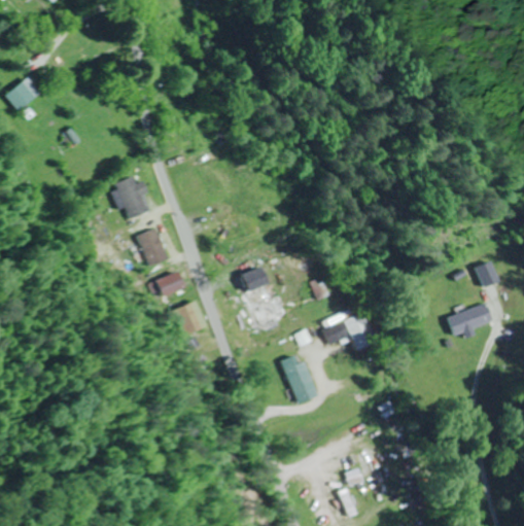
[(5,94),(18,110),(39,94),(27,77),(5,94)]
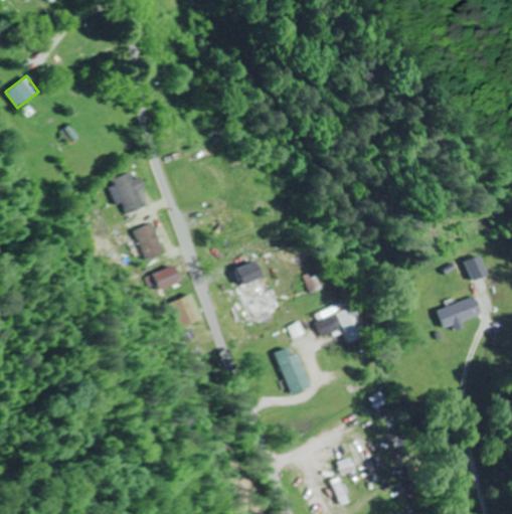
[(148,205),(137,177),(132,179),(129,172),(111,180),(118,197),(119,196),(127,214),(148,205)]
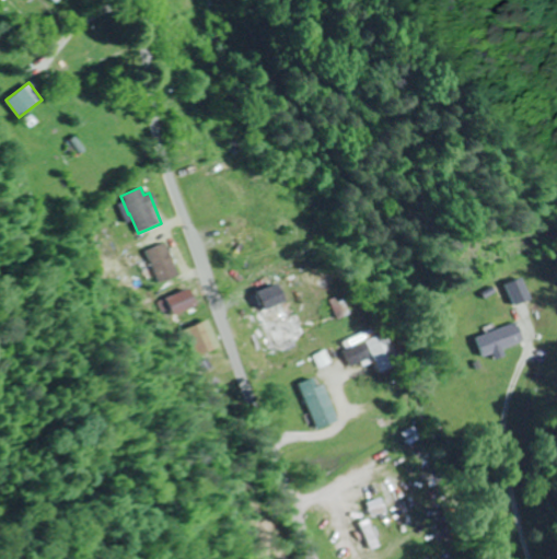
[(146,252),(160,283),(180,274),(165,242),(146,252)]
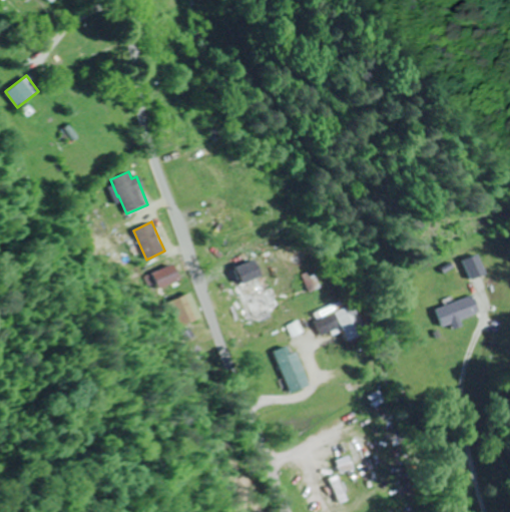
[(232,268),(253,318),(274,310),(252,259),(232,268)]
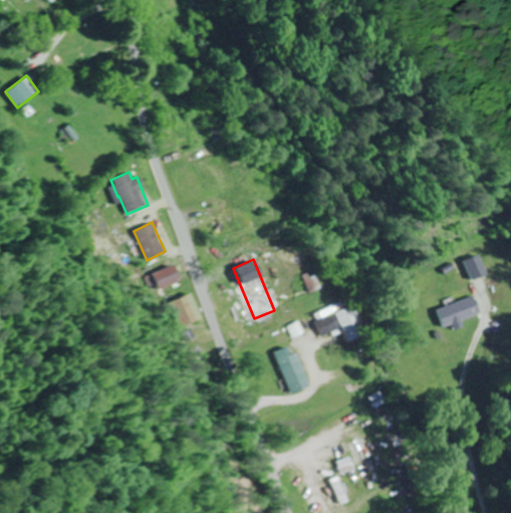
[(152,275),(160,290),(181,279),(173,264),(152,275)]
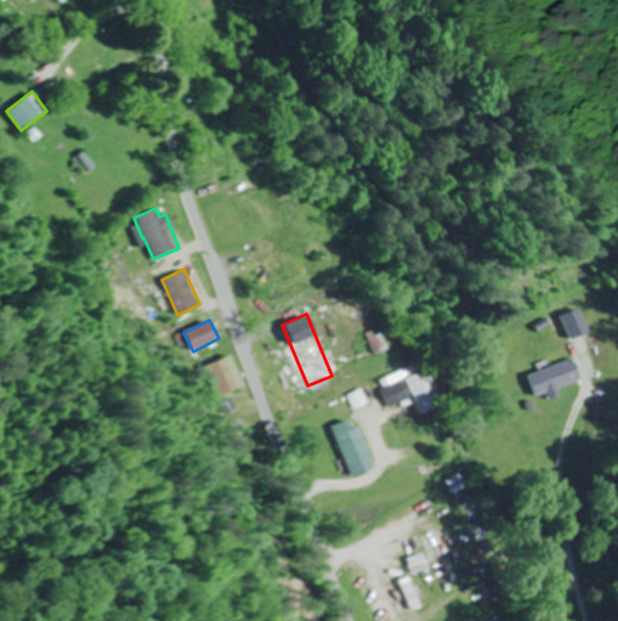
[(203,368),(216,399),(244,385),(231,355),(203,368)]
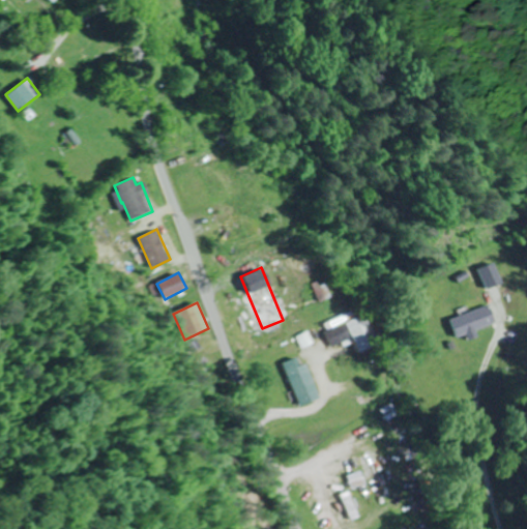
[(493,324),(487,305),(444,320),(450,339),(493,324)]
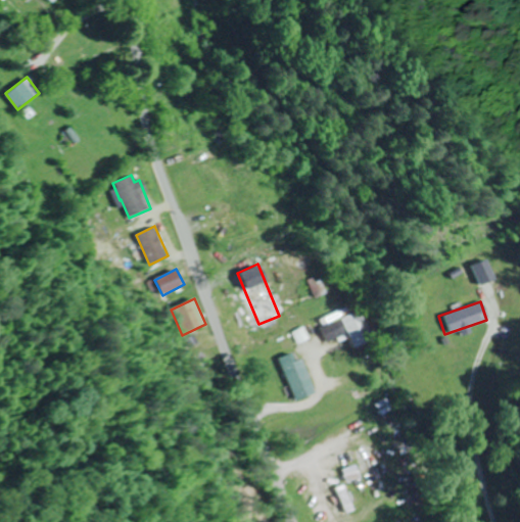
[(356,309),(343,314),(344,315),(319,325),(326,343),(345,334),(352,349),(370,342),(356,309)]
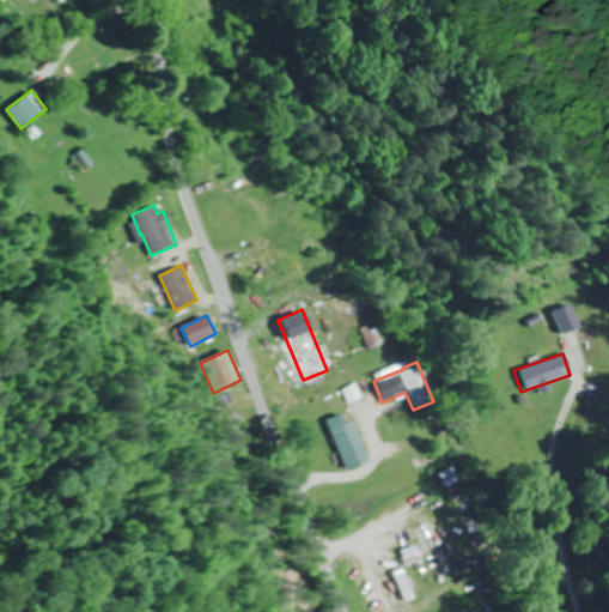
[(369,462),(348,412),(328,420),(348,471),(369,462)]
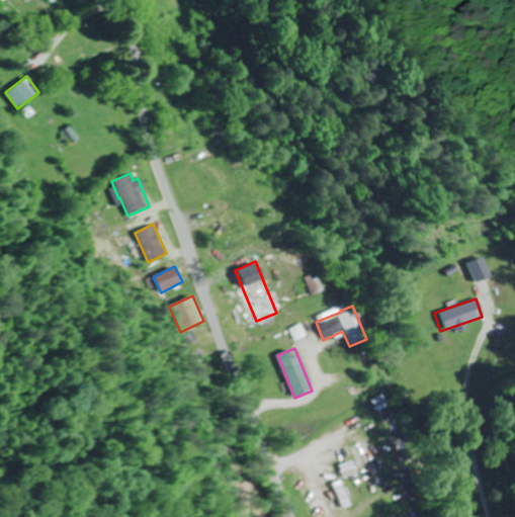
[(340,464),(344,477),(356,474),(353,461),(340,464)]
